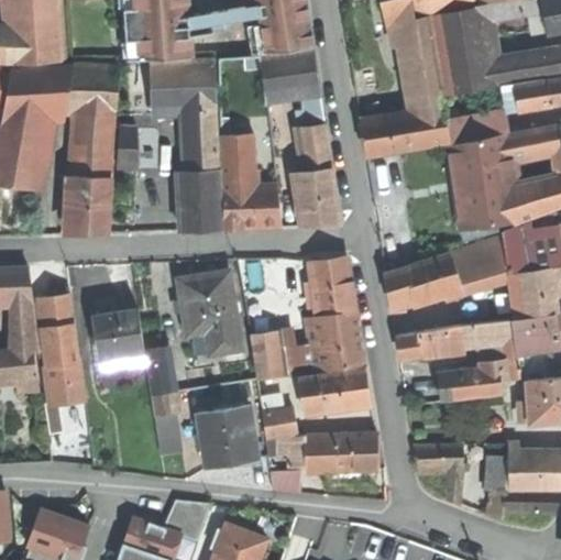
[(7,0),(10,43),(10,53),(12,53),(62,51),(58,0),(7,0)]
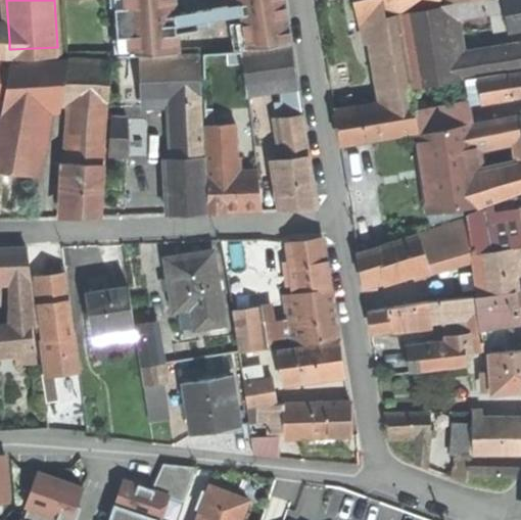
[(172,0),(113,0),(117,57),(177,56),(175,27),(174,18),(172,0)]
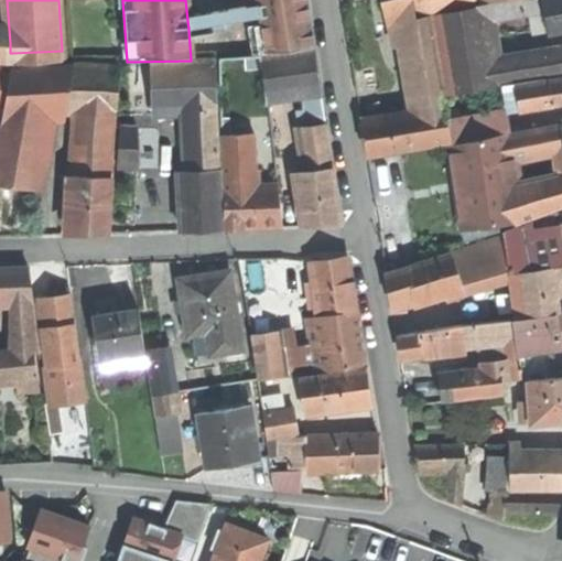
[(260,18),(262,27),(309,20),(305,1),(304,0),(257,0),(259,9),(260,18)]
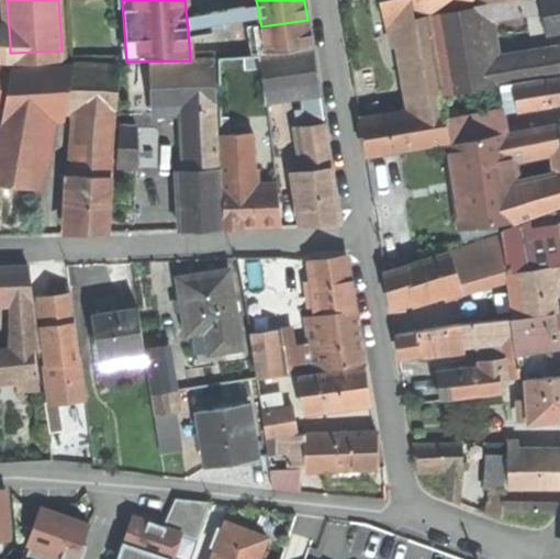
[(410,0),(379,0),(384,23),(396,20),(414,17),(410,0)]
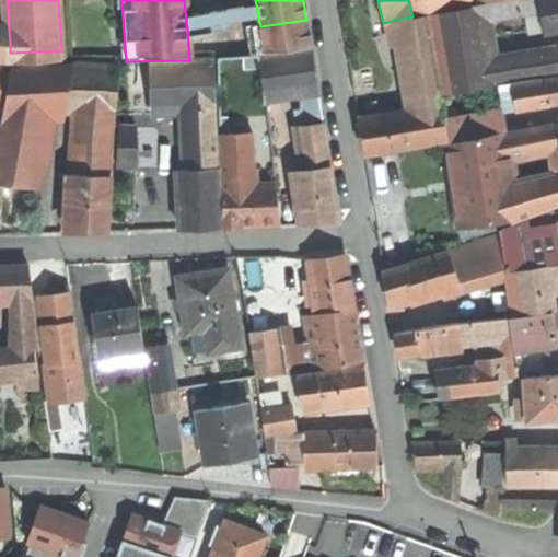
[(408,0),(413,16),(451,8),(449,0),(408,0)]
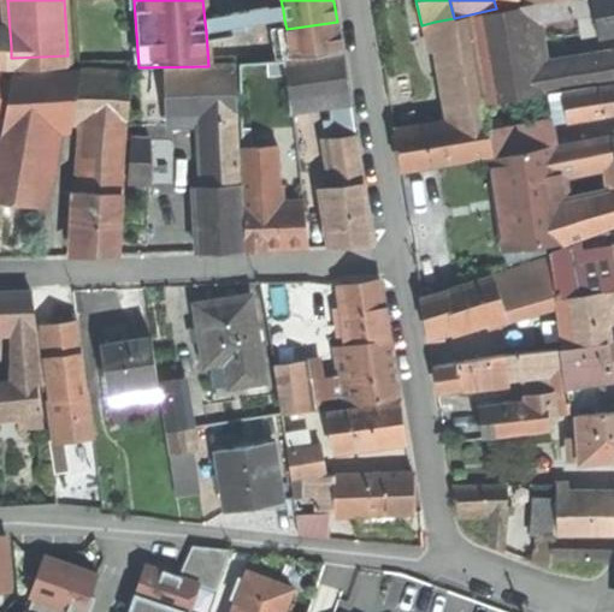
[(558,0),(525,6),(525,10),(529,9),(530,15),(591,5),(589,0),(558,0)]
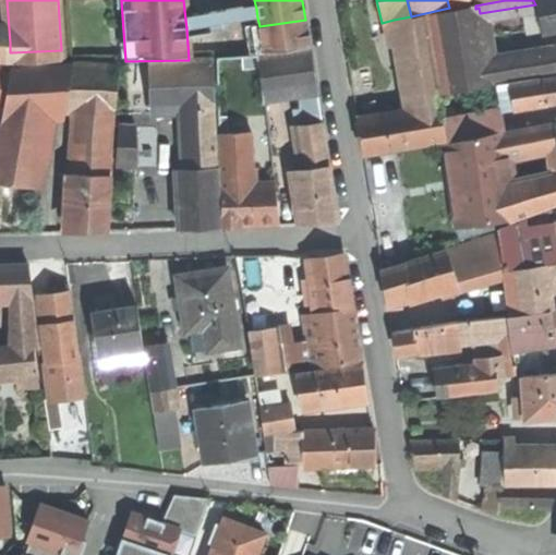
[(555,0),(543,0),(548,33),(555,31),(555,0)]
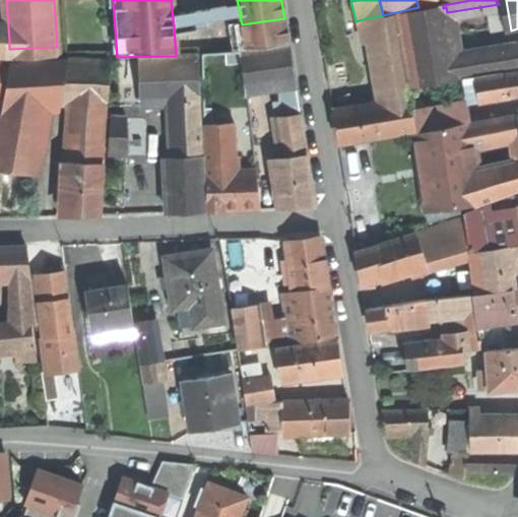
[(501,10),(499,4),(447,12),(448,18),(501,10)]
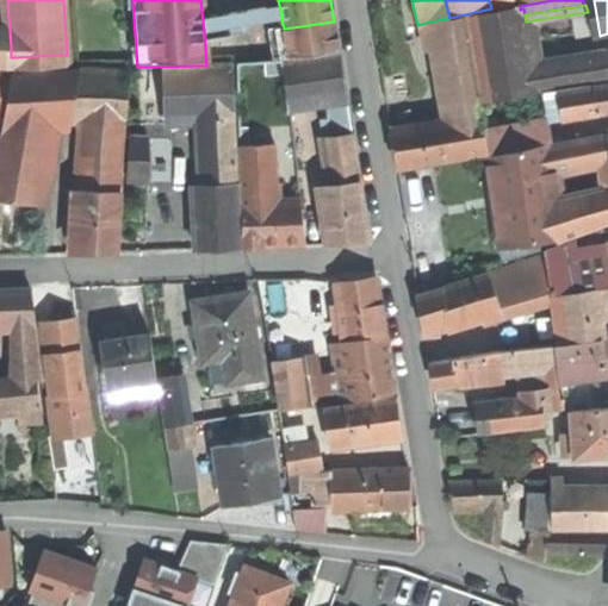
[(483,104),(538,93),(534,73),(526,22),(525,14),(523,8),(520,10),(467,18),(483,104)]
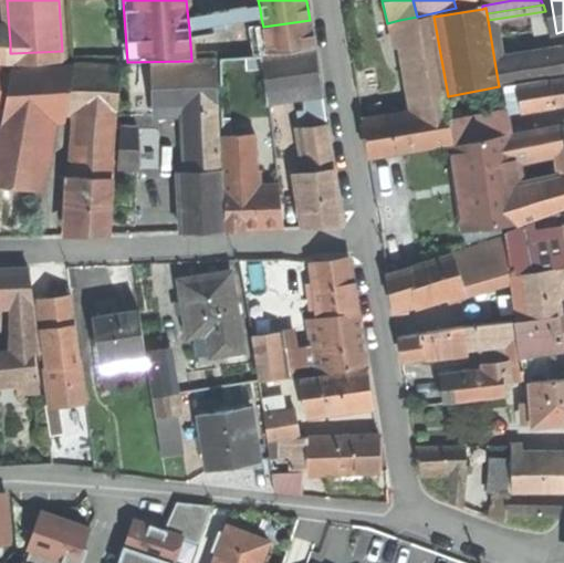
[(260,9),(188,20),(189,29),(261,18),(260,9)]
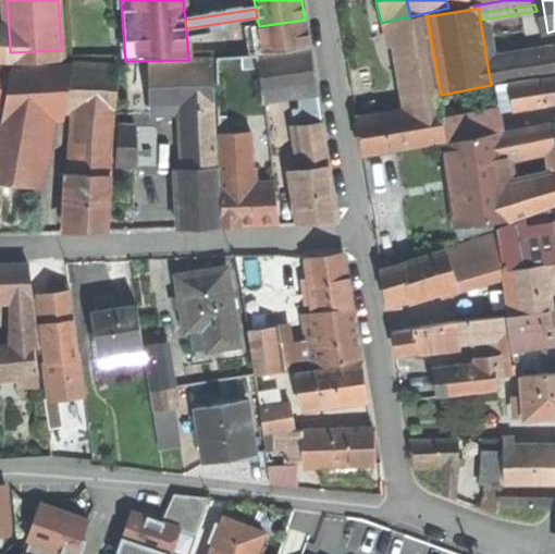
[(411,19),(410,16),(393,20),(395,33),(404,32),(412,29),(411,19)]
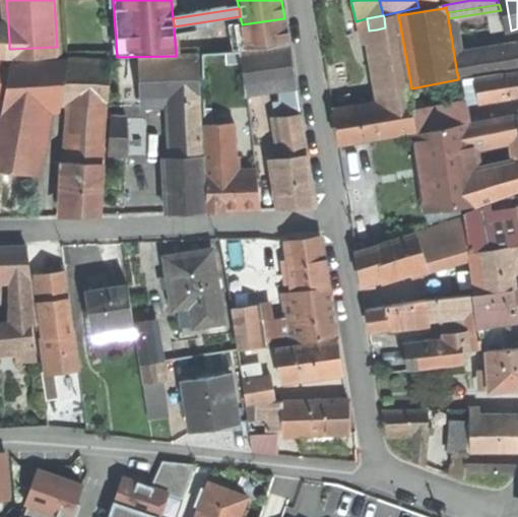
[(377,29),(389,107),(394,107),(399,136),(413,134),(415,134),(410,107),(396,16),(384,17),(385,27),(377,29)]
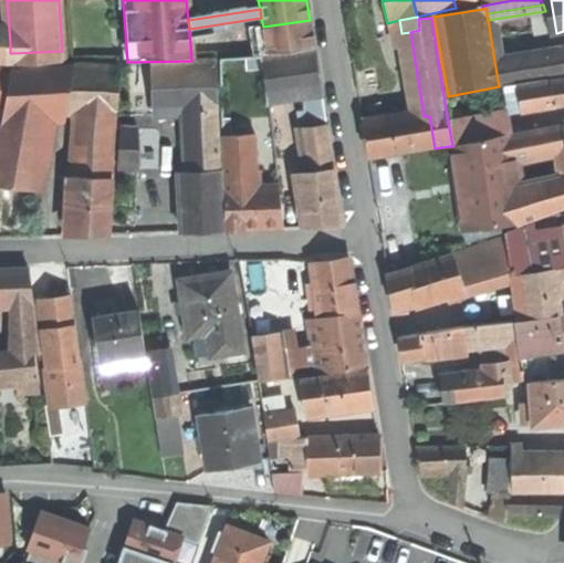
[(263,27),(268,55),(314,49),(310,20),(263,27)]
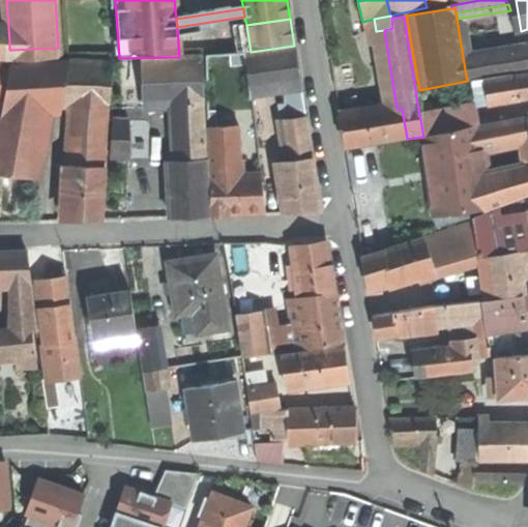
[(236,54),(251,52),(246,25),(232,27),(236,54)]
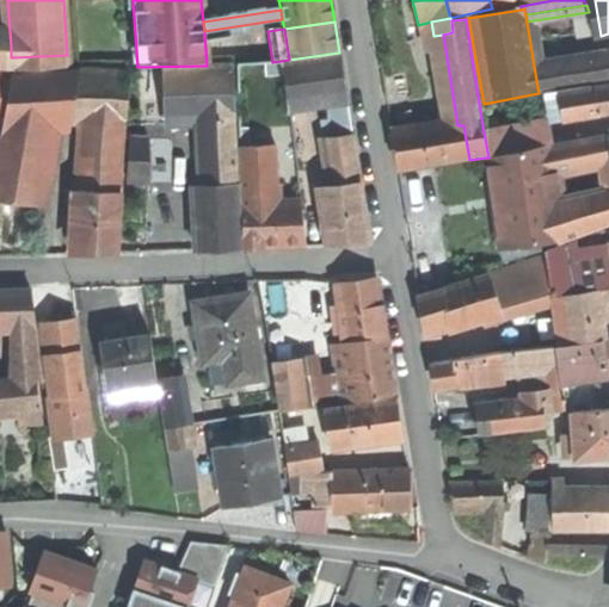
[(14,73),(13,57),(11,57),(11,47),(0,45),(0,72),(11,73),(14,73)]
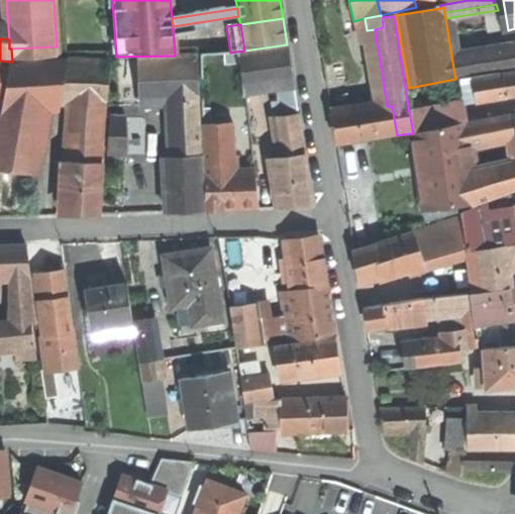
[(288,47),(238,54),(243,92),(293,86),(288,47)]
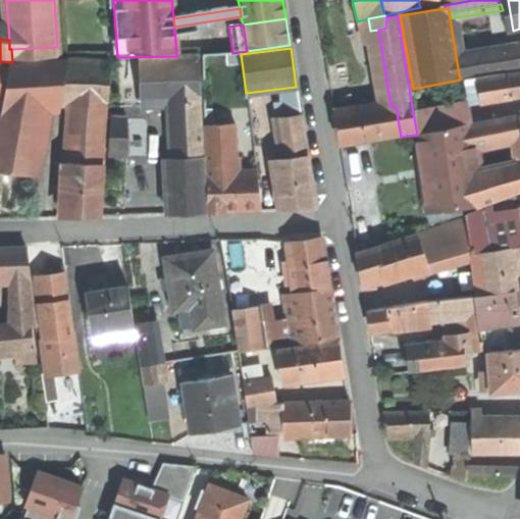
[(471,56),(471,60),(518,52),(517,48),(471,56)]
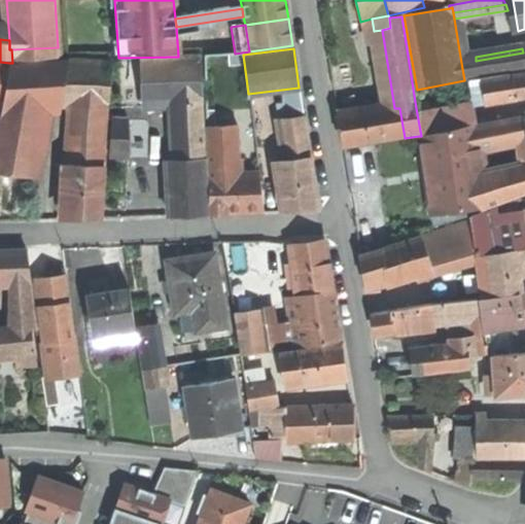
[(461,63),(464,80),(524,69),(524,66),(523,53),(476,61),(461,63)]
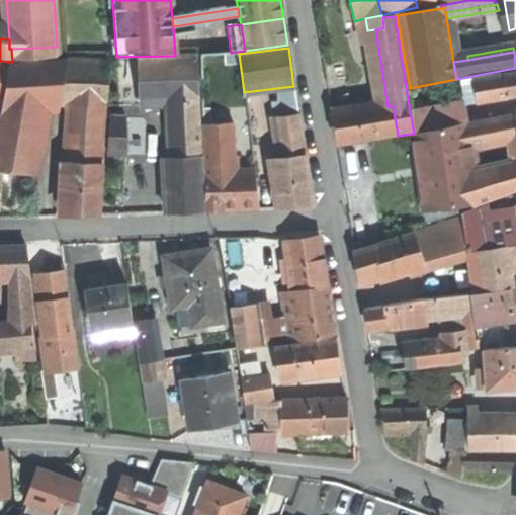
[(200,57),(202,102),(224,101),(245,98),(244,92),(239,54),(200,57)]
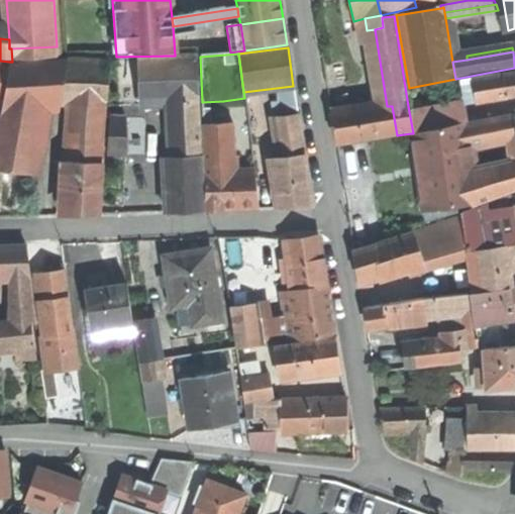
[(140,104),(176,103),(198,103),(196,59),(138,60),(140,104)]
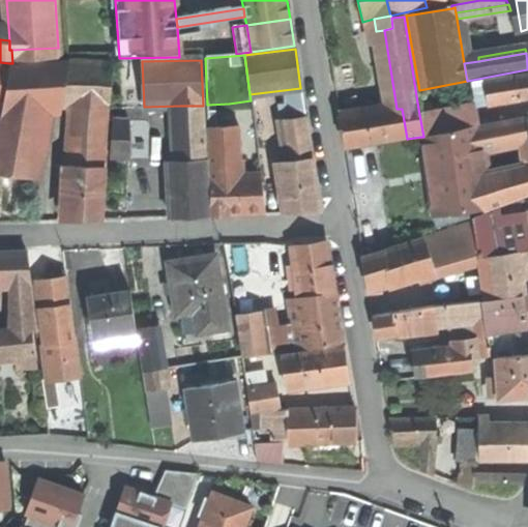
[(0,100),(1,100),(9,63),(0,62),(0,100)]
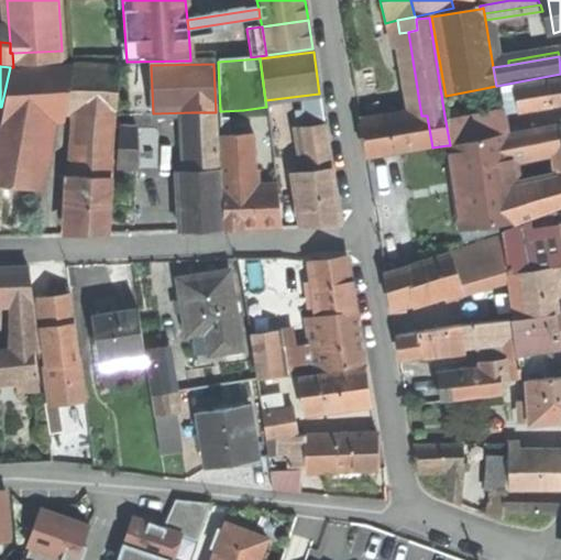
[(61,68),(12,70),(0,136),(0,183),(28,189),(41,114),(59,117),(61,68)]
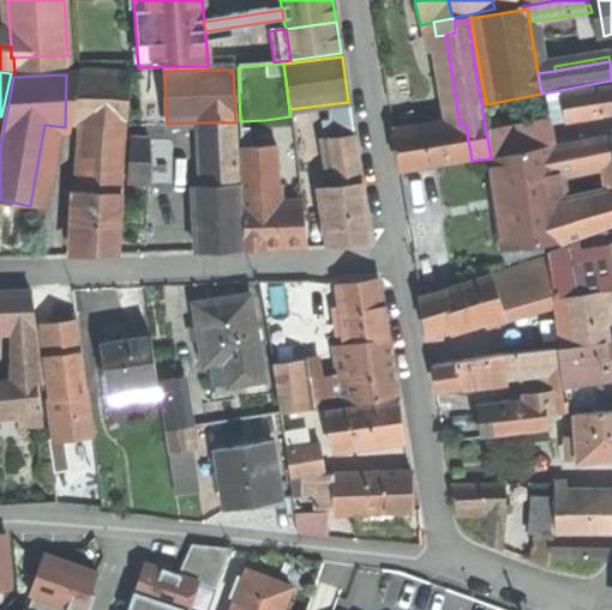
[(65,127),(103,127),(125,128),(126,76),(66,74),(65,127)]
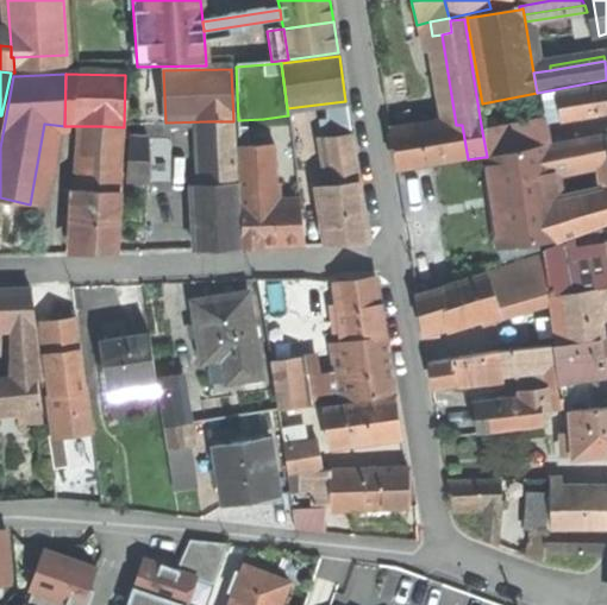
[(606,86),(590,89),(595,117),(606,113),(606,86)]
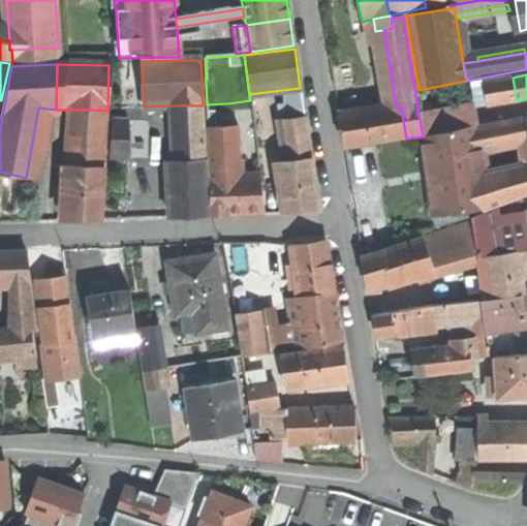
[(513,76),(471,83),(475,107),(517,101),(513,78),(513,76)]
